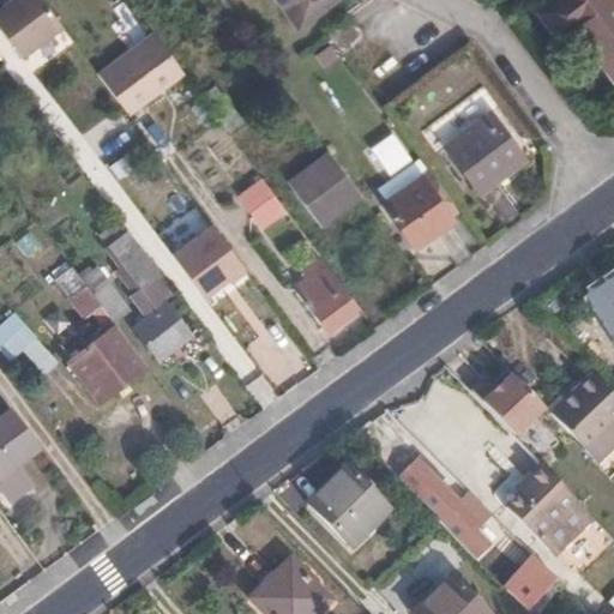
[(58,26),(37,0),(8,0),(0,6),(0,36),(16,58),(58,26)]
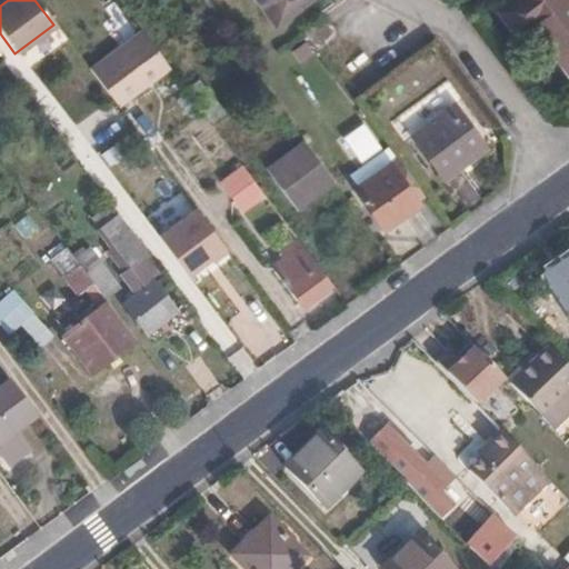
[(288,11),(279,0),(255,0),(272,22),(288,11)]
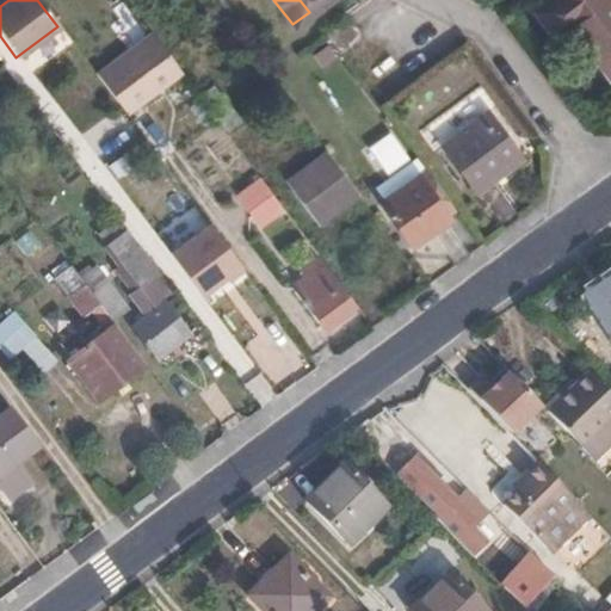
[(300,0),(309,12),(323,0),(300,0)]
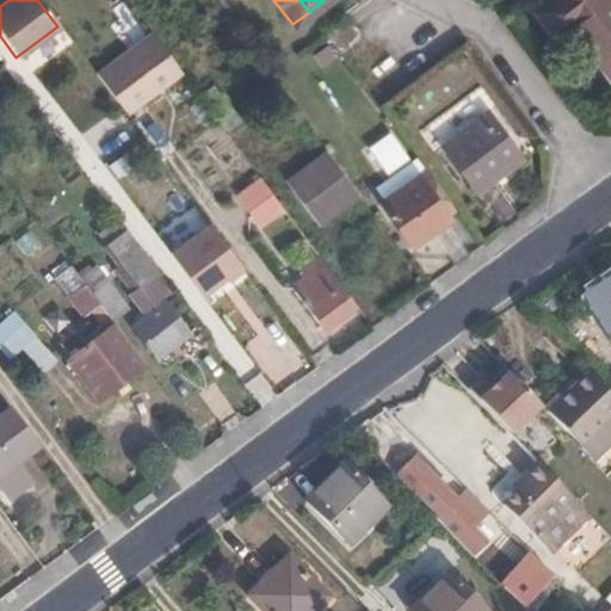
[(610,78),(610,4),(608,0),(547,0),(531,12),(550,39),(569,28),(608,81),(610,78)]
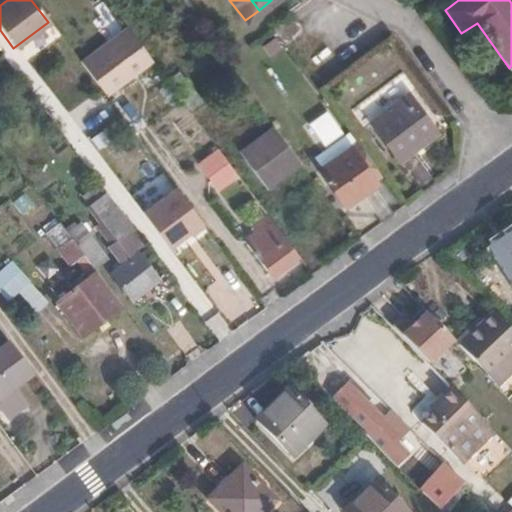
[(289,13),(271,27),(283,42),(300,28),(289,13)]
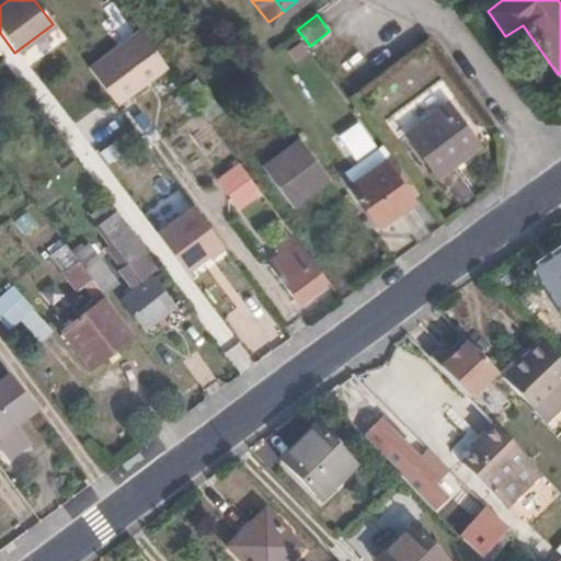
[(164,65),(138,29),(87,66),(114,103),(164,65)]
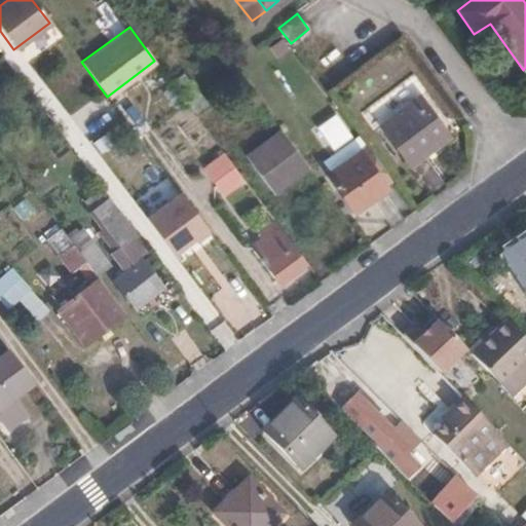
[(448,137),(418,98),(380,126),(409,164),(448,137)]
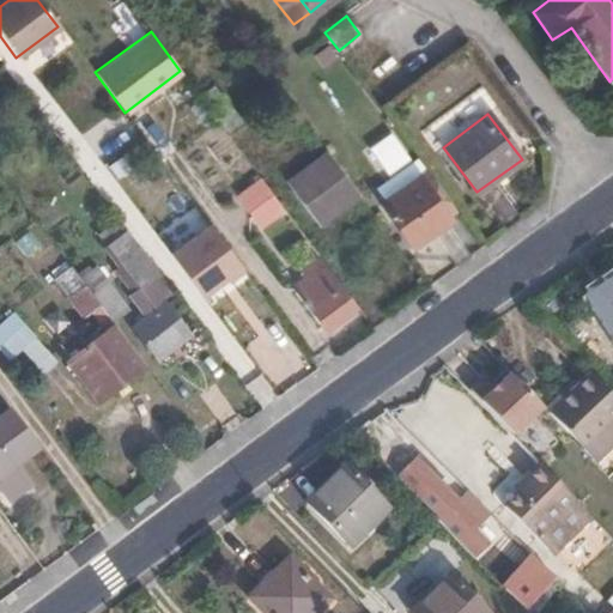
[(357,190),(327,150),(285,180),(317,220),(357,190)]
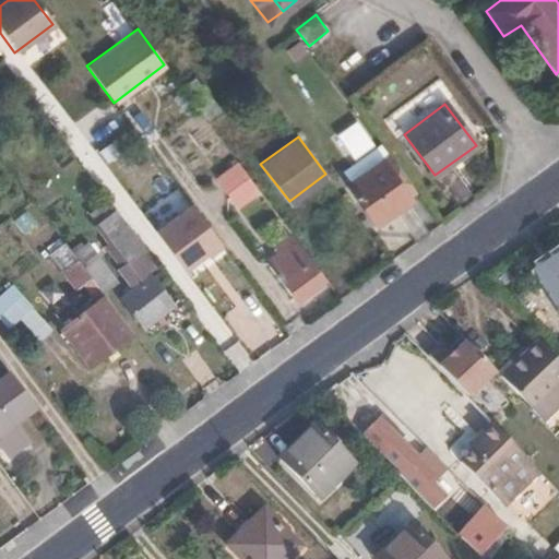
[(404,194),(414,187),(388,152),(345,183),(376,224),(408,200),(404,194)]
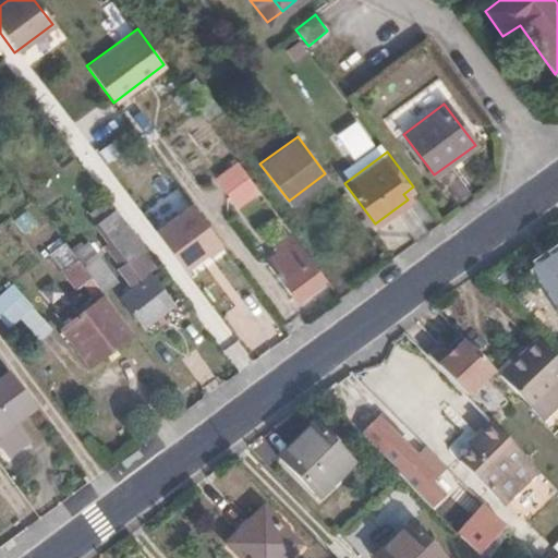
[(245,201),(258,191),(235,161),(213,179),(225,195),(235,187),(245,201)]
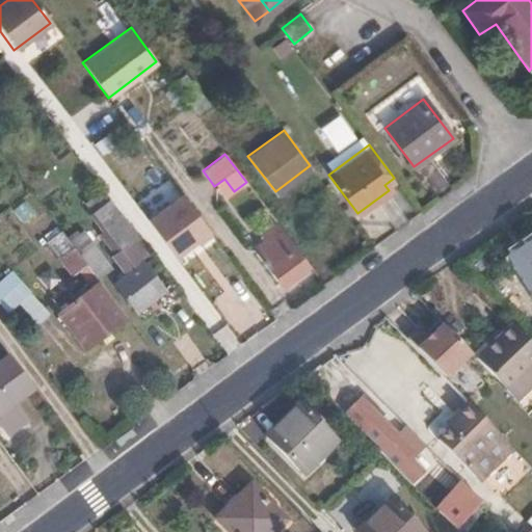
[(223,198),(234,191),(224,179),(214,186),(223,198)]
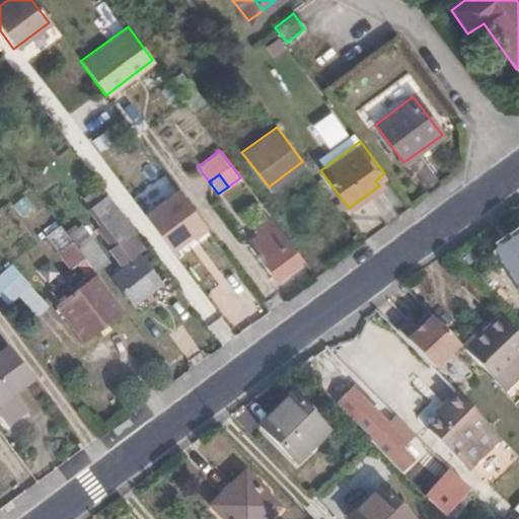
[(114,247),(130,235),(98,192),(81,205),(114,247)]
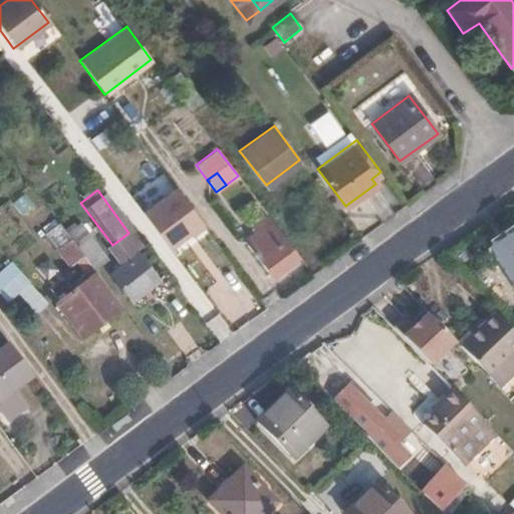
[(203,227),(176,190),(143,214),(169,251),(203,227)]
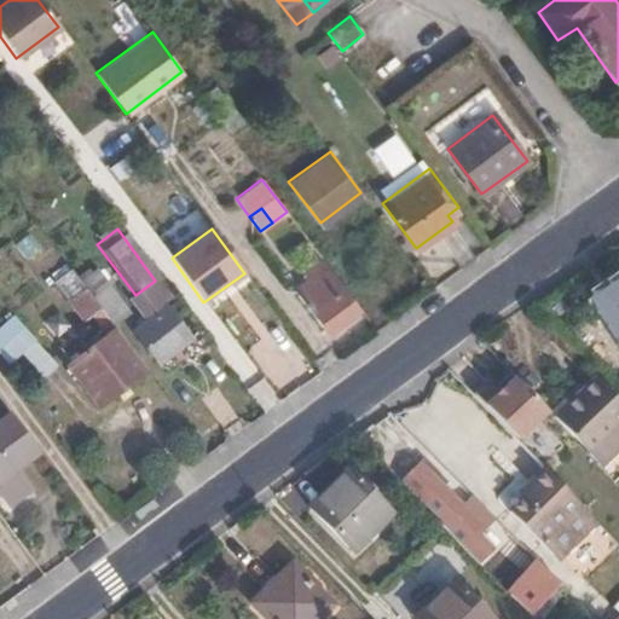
[(324,333),(358,308),(320,256),(301,272),(306,279),(293,289),(324,333)]
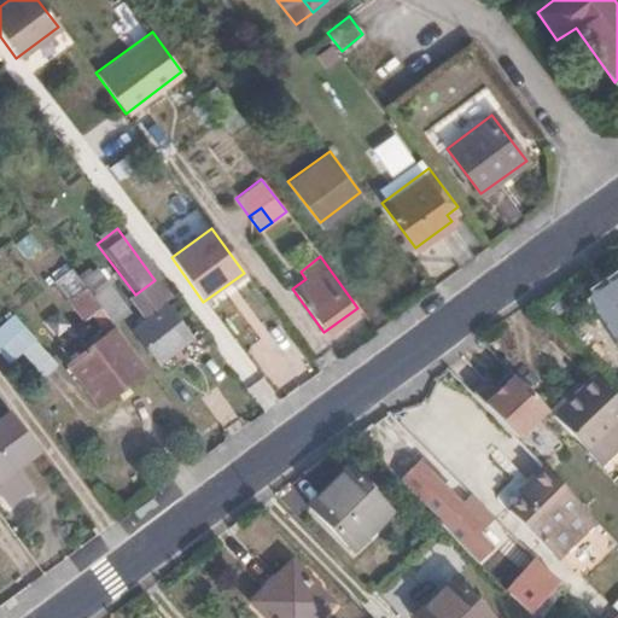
[(64,301),(82,289),(66,264),(48,277),(64,301)]
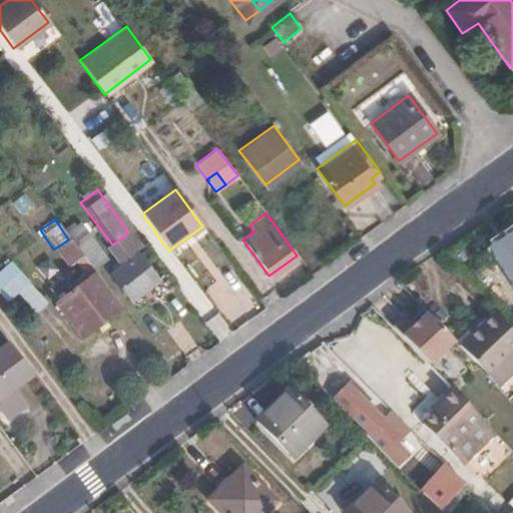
[(73,223),(64,229),(71,239),(88,263),(101,252),(82,226),(77,228),(73,223)]
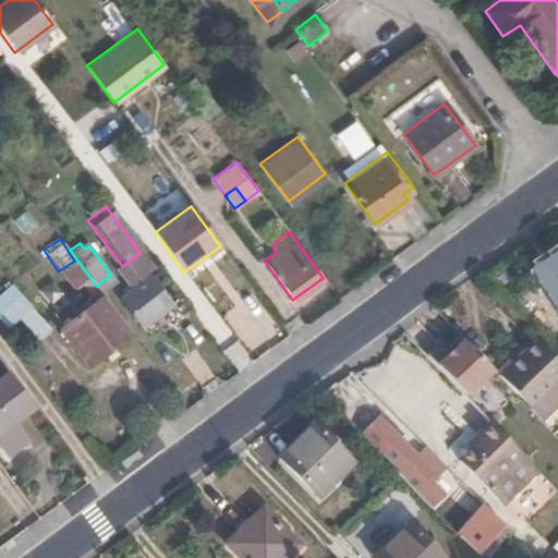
[(557,254),(549,261),(550,263),(542,269),(552,283),(548,286),(557,298),(557,254)]
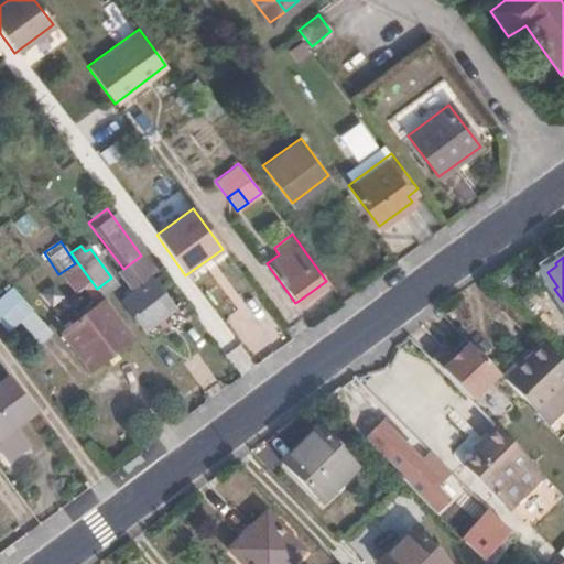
[(99,300),(102,296),(97,289),(78,263),(62,274),(76,295),(84,291),(95,306),(61,334),(89,372),(132,339),(99,300)]
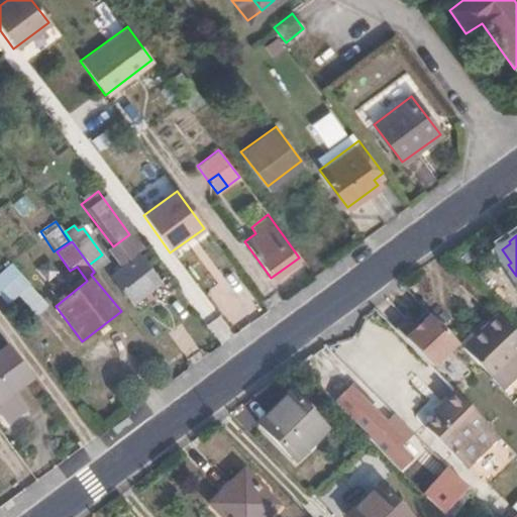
[(131,302),(158,283),(137,255),(111,275),(131,302)]
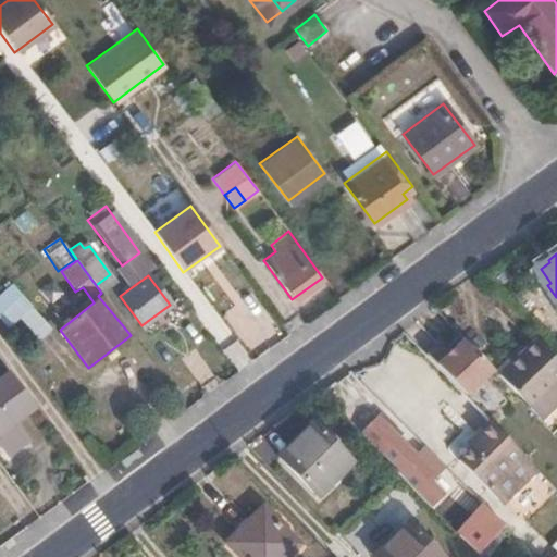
[(0,313),(13,327),(32,310),(9,285),(0,292),(0,313)]
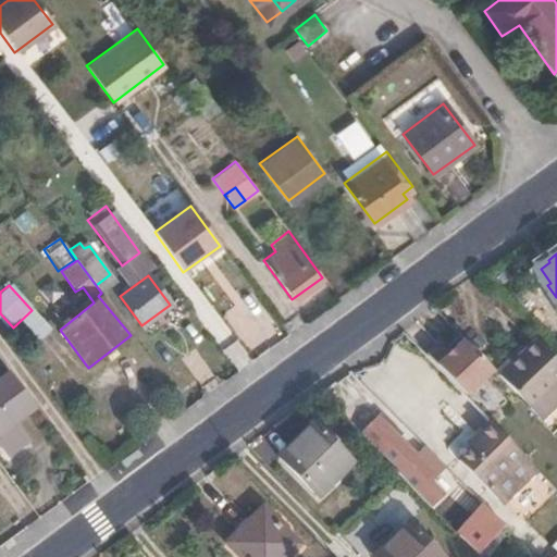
[(498,375),(531,409),(556,385),(556,359),(536,338),(498,375)]
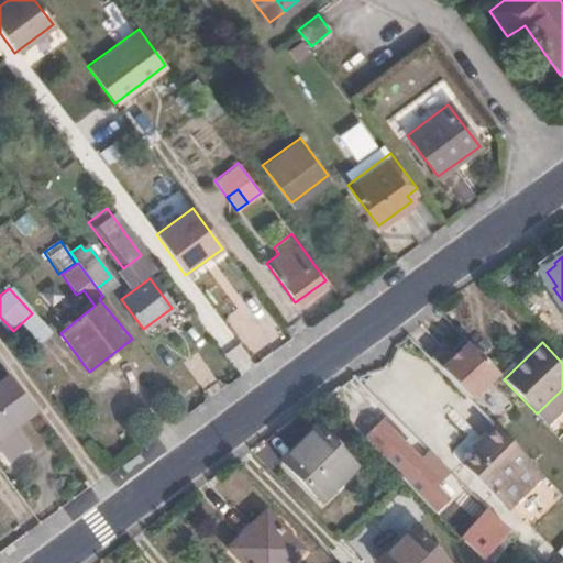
[(470,396),(496,372),(474,348),(449,373),(470,396)]
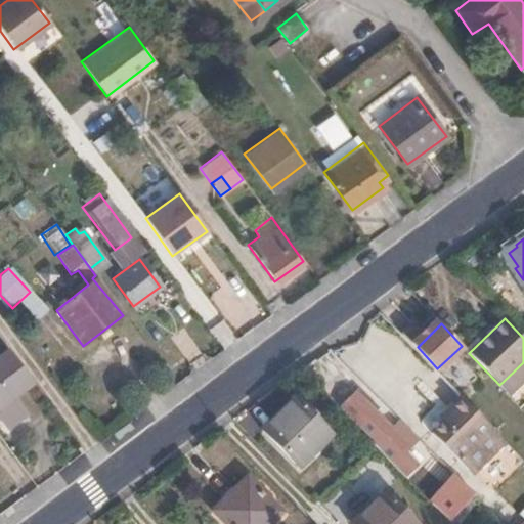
[(30,383),(6,350),(0,354),(0,418),(6,427),(24,415),(12,397),(30,383)]
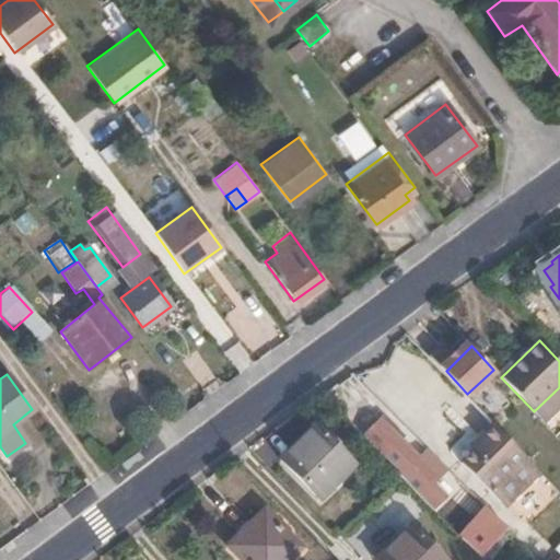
[(315,492),(354,453),(321,418),(281,456),(315,492)]
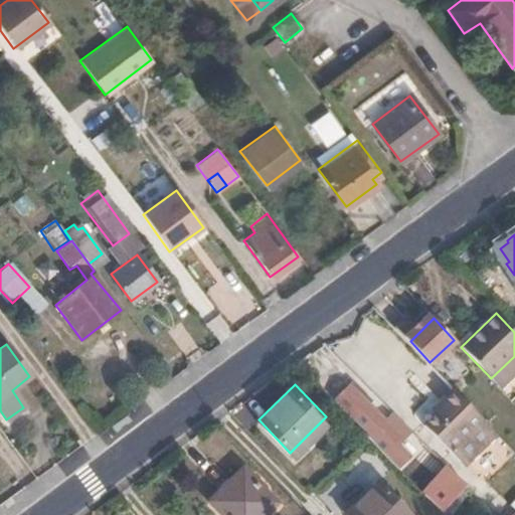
[(366,436),(384,455),(404,434),(386,416),(381,420),(346,385),(334,398),(368,434),(366,436)]
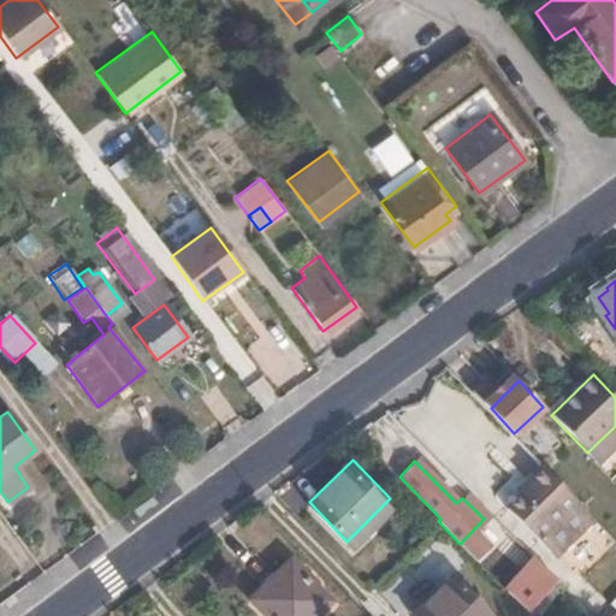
[(538,540),(578,503),(543,466),(527,483),(532,487),(508,510),(538,540)]
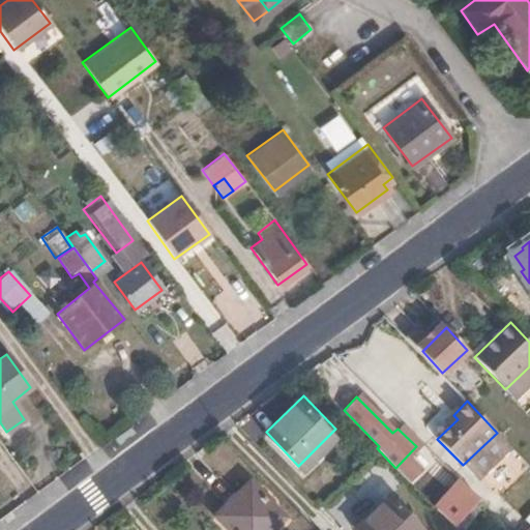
[(416,446),(420,442),(402,424),(398,429),(416,446)]
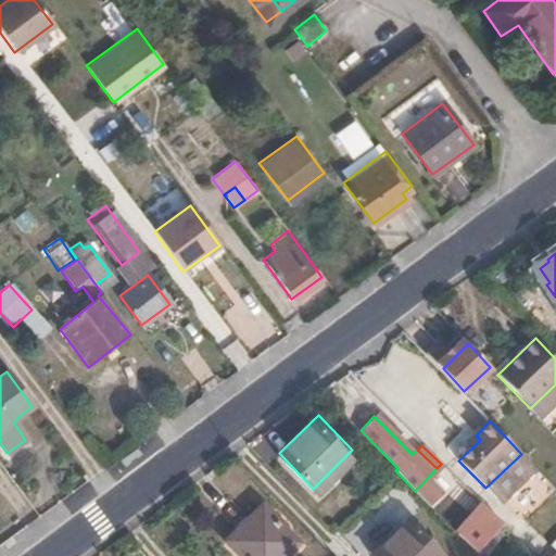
[(505,503),(522,516),(531,504),(515,491),(505,503)]
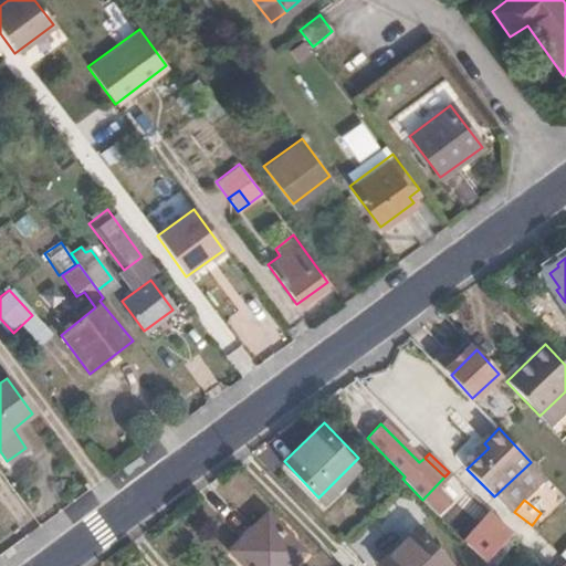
[(243,565),(286,565),(301,553),(264,514),(228,548),(243,565)]
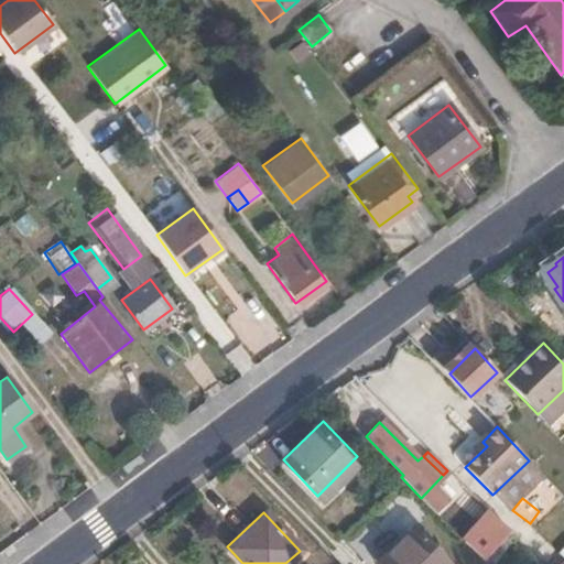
[(378,563),(442,563),(448,559),(414,523),(376,561),(378,563)]
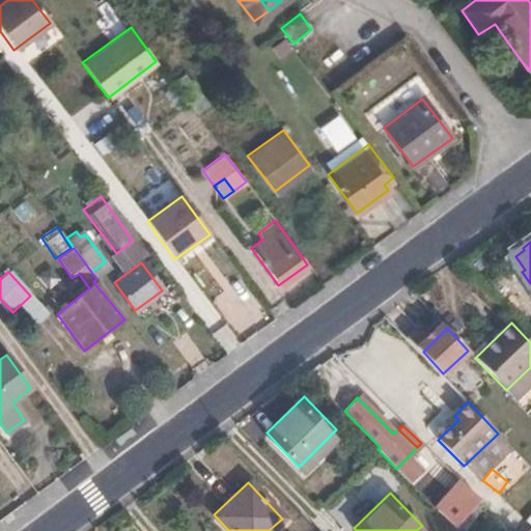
[(444,518),(453,528),(479,502),(470,493),(444,518)]
